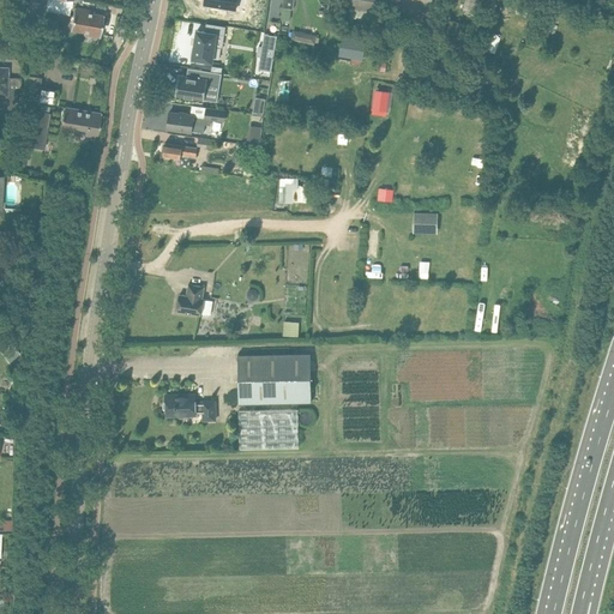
[(47,0),(46,10),(70,14),(71,7),(72,7),(72,0),(100,0),(108,1),(107,0),(47,0)]
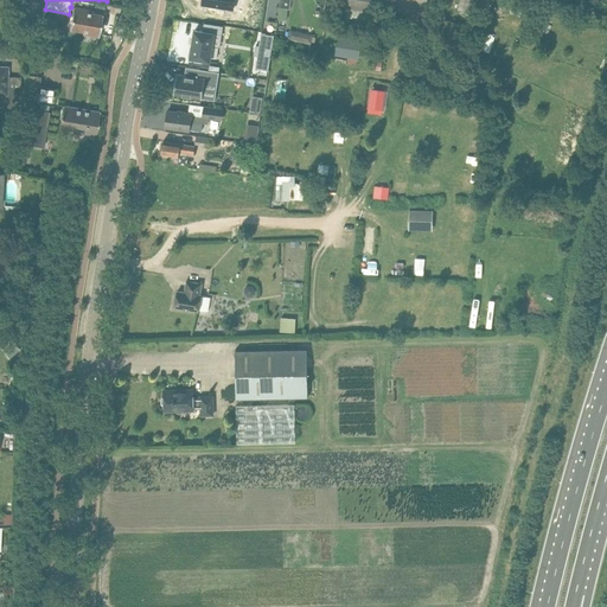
[(378,21),(382,0),(339,0),(339,5),(345,6),(344,16),(352,18),(352,16),(371,19),(371,20),(378,21)]
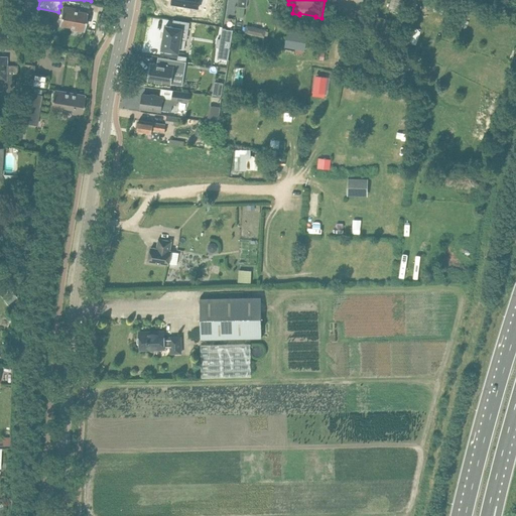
[(390,0),(389,7),(404,11),(407,0),(390,0)]
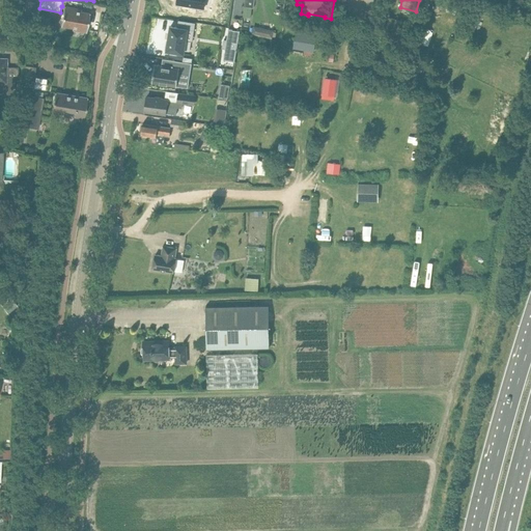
[(74,8),(64,6),(61,26),(86,30),(86,32),(90,12),(73,10),(74,8)]
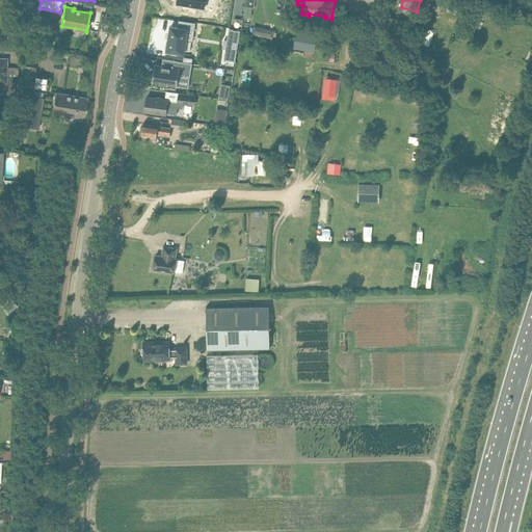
[(194,30),(195,23),(179,20),(178,27),(170,26),(166,50),(184,53),(187,29),(194,30)]
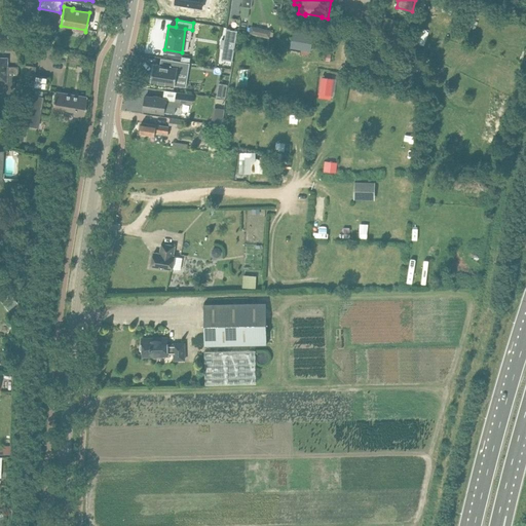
[(271,30),(251,26),(250,33),(270,38),(271,30)]
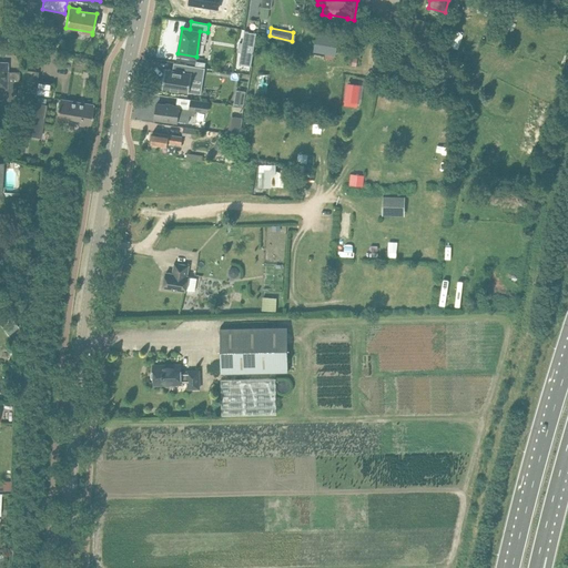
[(239,50),(237,51),(241,51),(239,63),(251,66),(256,33),(244,31),(242,42),(240,41),(239,50)]
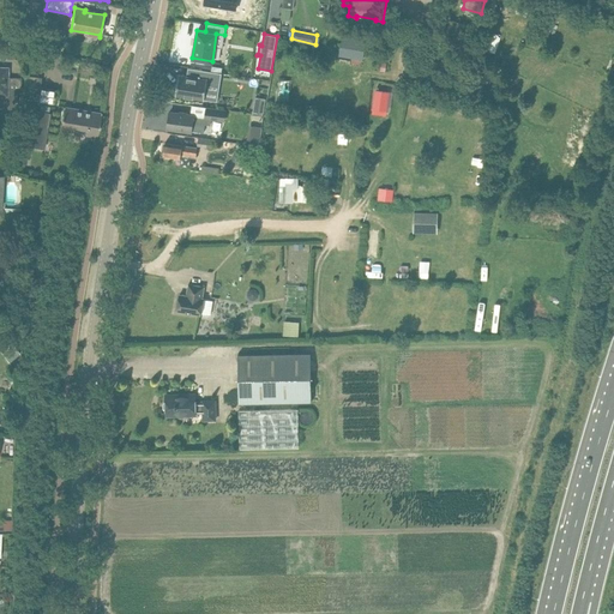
[(342,36),(339,55),(351,56),(354,38),(342,36)]
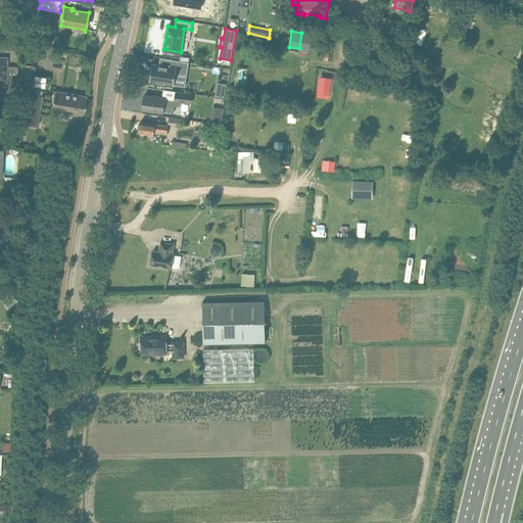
[(0,56),(0,82),(3,82),(2,88),(3,91),(4,92),(5,93),(5,94),(7,94),(8,94),(9,94),(10,94),(11,94),(12,93),(13,92),(14,91),(14,90),(14,89),(14,75),(17,75),(18,66),(7,66),(7,57),(0,56)]
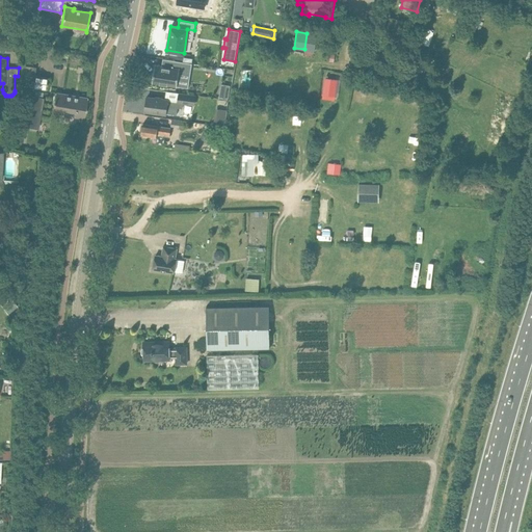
[(190,73),(192,63),(163,58),(163,59),(165,59),(164,65),(155,64),(152,82),(177,86),(179,72),(190,73)]
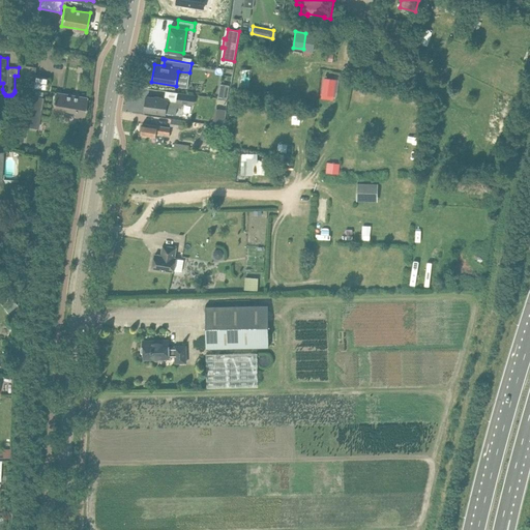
[(34,76),(32,87),(46,89),(48,78),(34,76)]
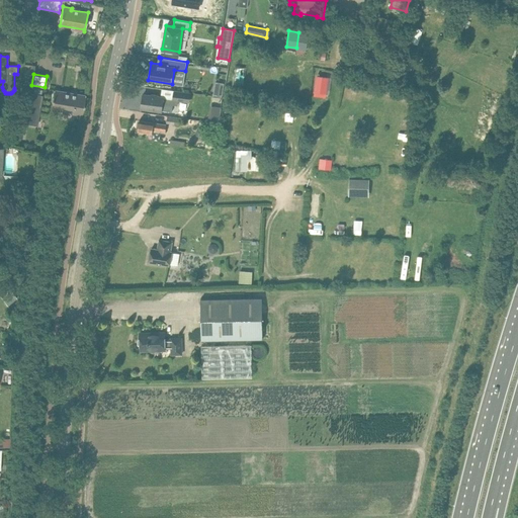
[(318,75),(316,92),(326,93),(328,77),(318,75)]
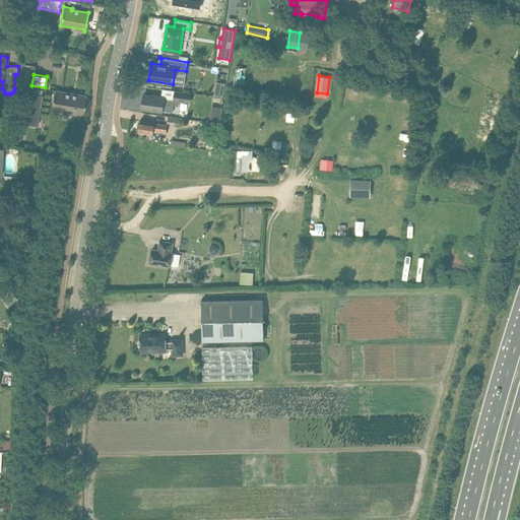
[(216,87),(214,95),(223,96),(224,88),(216,87)]
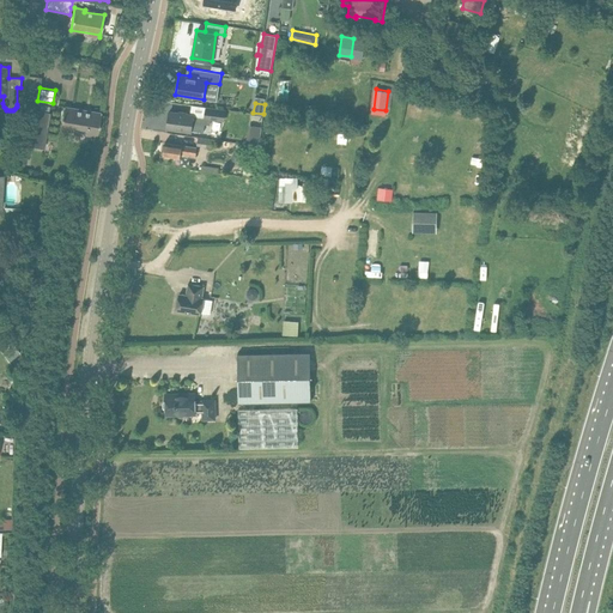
[(64,107),(61,119),(60,129),(72,132),(72,129),(85,132),(85,134),(97,135),(101,113),(64,107)]
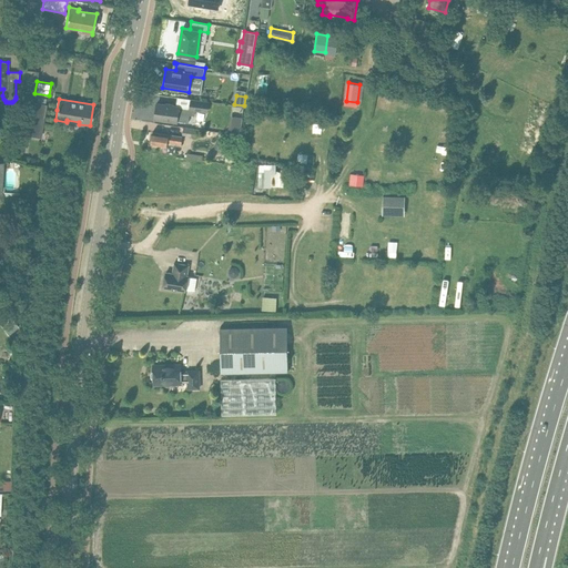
[(190,108),(190,109),(195,110),(210,111),(211,102),(191,100),(190,108)]
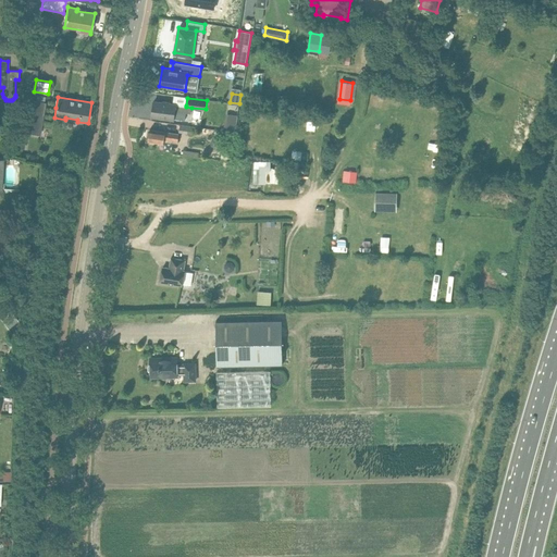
[(21,108),(14,148),(24,149),(26,134),(39,136),(45,103),(27,100),(25,109),(21,108)]
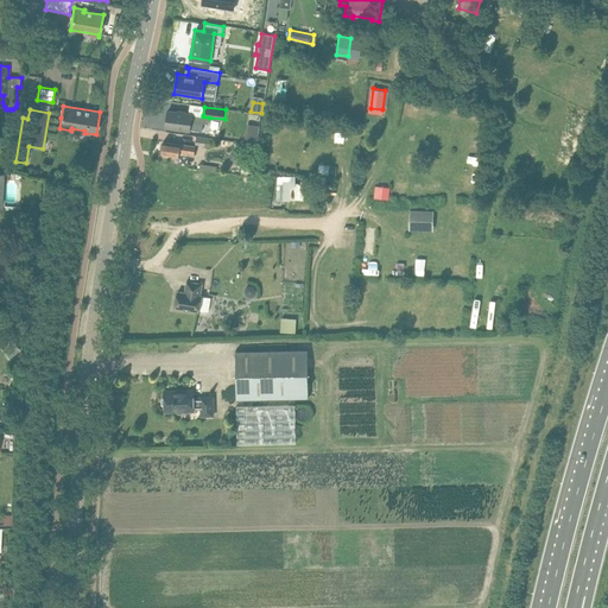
[(168,111),(165,127),(177,128),(190,130),(202,132),(203,124),(208,124),(209,118),(203,116),(203,115),(197,115),(191,114),(179,112),(168,111)]
